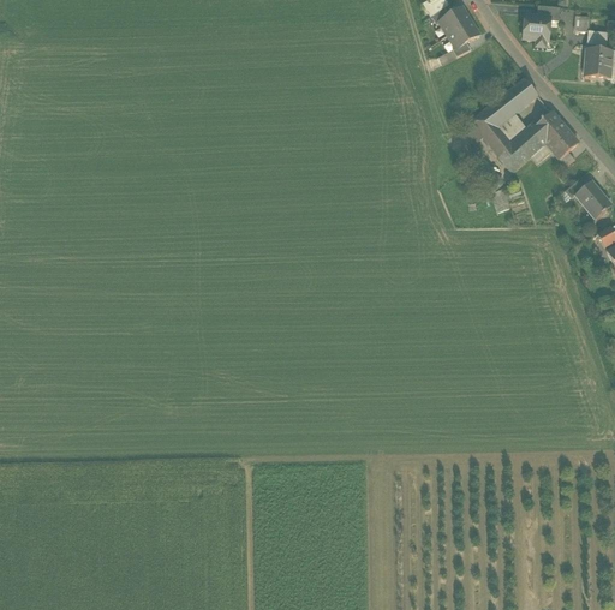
[(447,4),(445,0),(430,0),(428,0),(424,3),(430,15),(445,5),(447,4)]
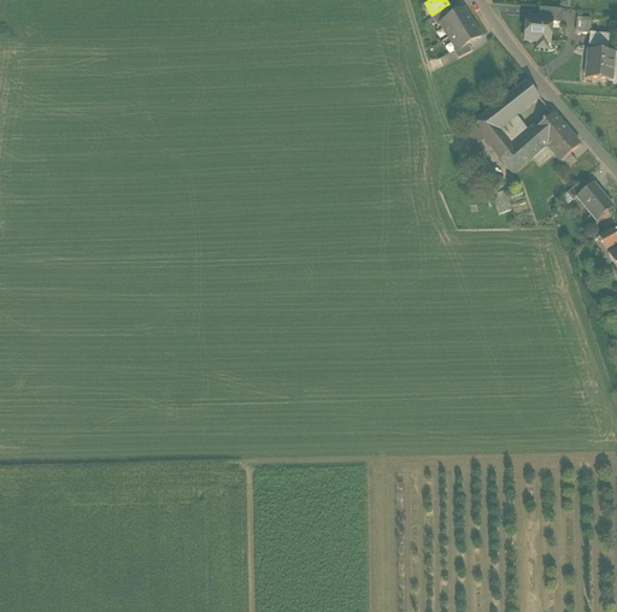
[(551,18),(559,19),(560,6),(540,4),(539,15),(551,16),(551,18)]
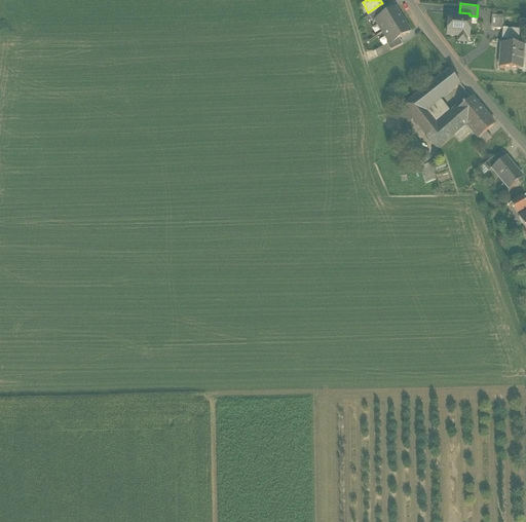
[(369,13),(373,20),(376,17),(376,16),(384,11),(380,4),(368,12),(369,13)]
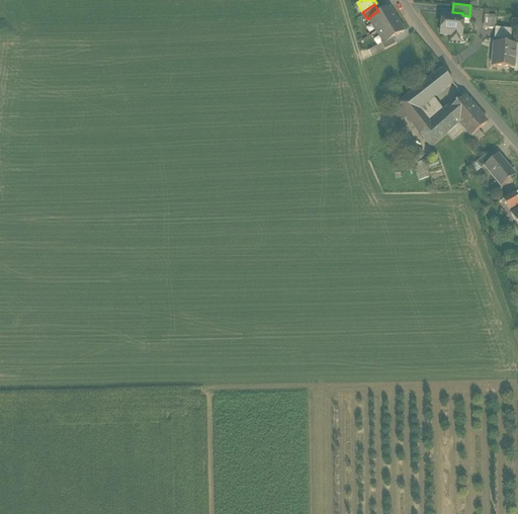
[(383,38),(384,39),(393,34),(403,28),(389,5),(378,11),(370,16),(370,17),(383,38)]
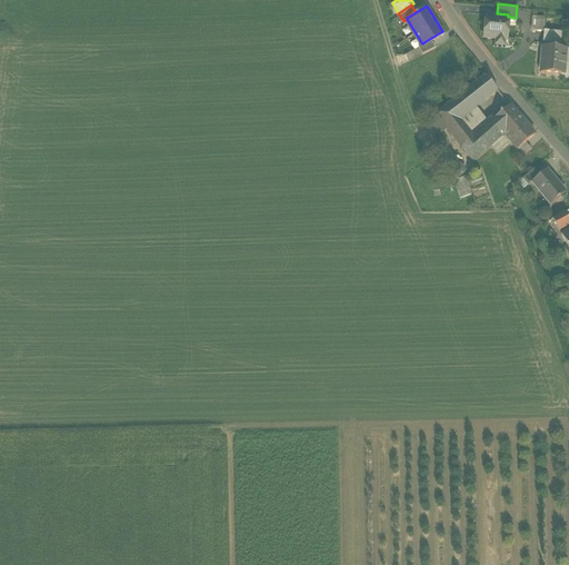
[(506,37),(507,37),(508,17),(508,15),(497,13),(486,12),(483,35),(495,36),(506,37)]
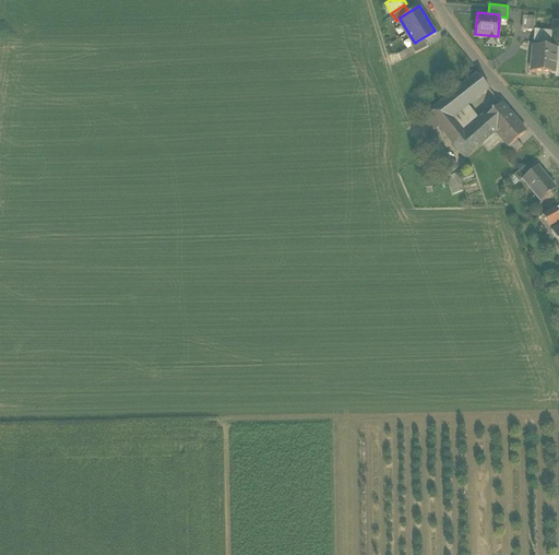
[(533,38),(550,39),(551,30),(551,28),(534,26),(535,13),(524,13),(523,26),(534,27),(533,38)]
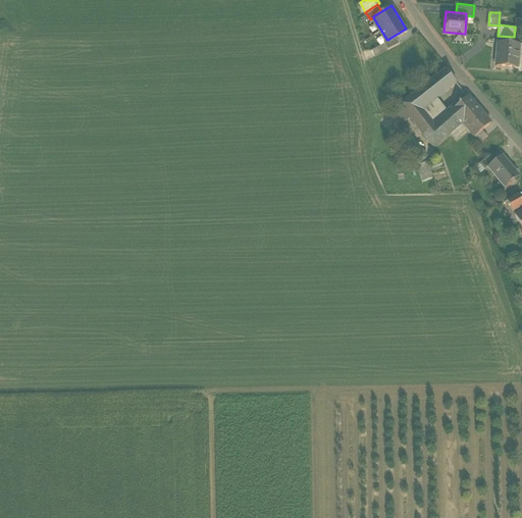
[(383,41),(387,47),(400,41),(396,35),(387,40),(386,39),(383,41)]
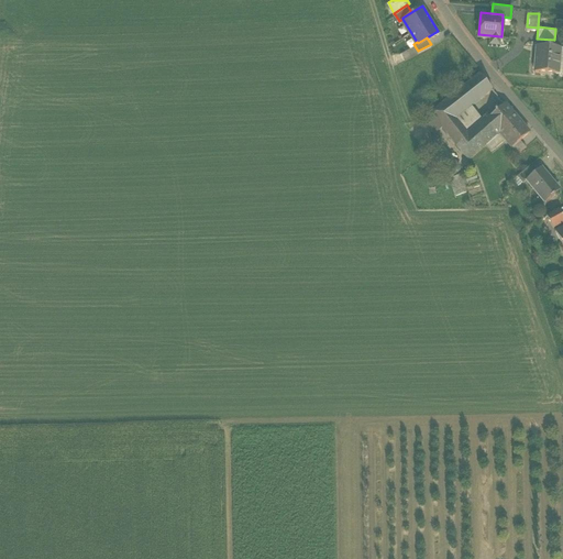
[(534,69),(554,70),(555,62),(559,62),(560,45),(537,43),(534,69)]
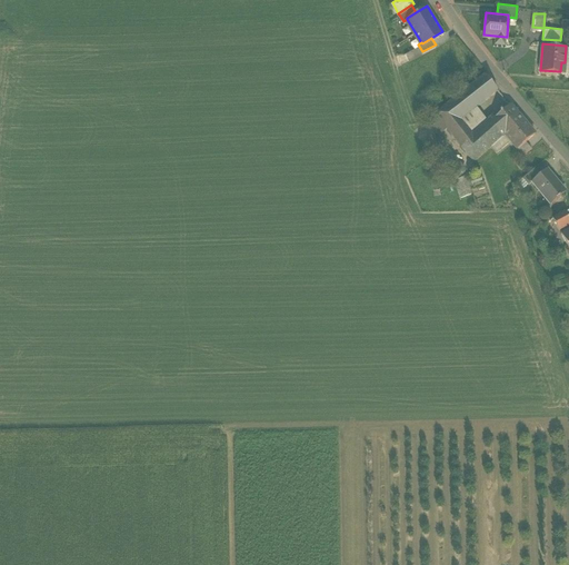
[(408,58),(422,51),(418,45),(403,51),(408,58)]
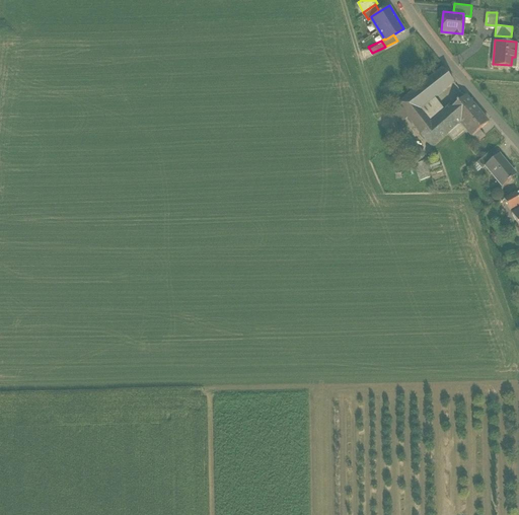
[(408,115),(408,116),(433,95),(453,79),(442,65),(389,105),(400,120),(408,115)]
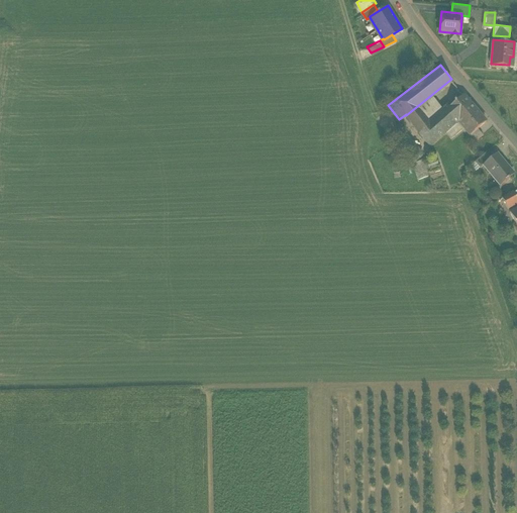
[(463,92),(448,105),(458,118),(458,119),(463,124),(470,131),(470,132),(478,125),(486,118),(463,92)]
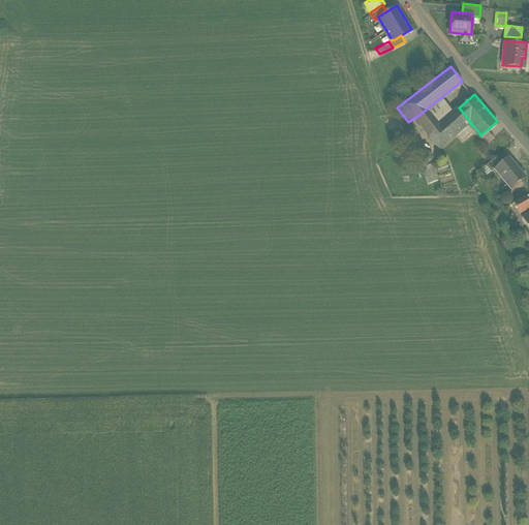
[(415,118),(421,124),(431,115),(446,103),(441,97),(415,118)]
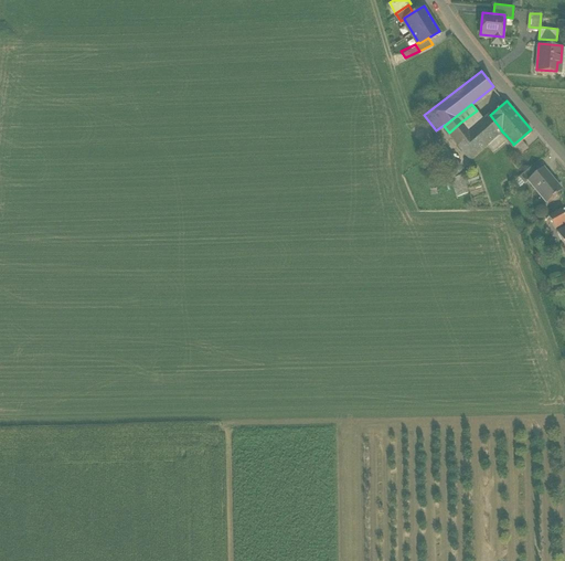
[(482,117),(477,110),(460,123),(449,133),(458,144),(469,134),(466,131),(482,117)]
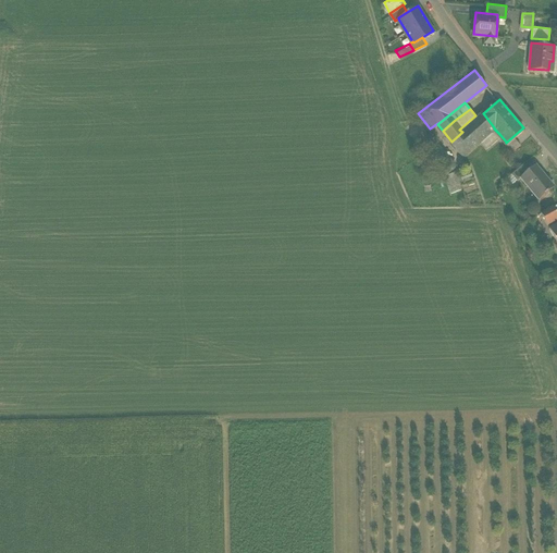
[(481,139),(494,128),(494,127),(483,113),(481,111),(475,115),(459,130),(462,132),(452,142),(463,155),(481,139)]
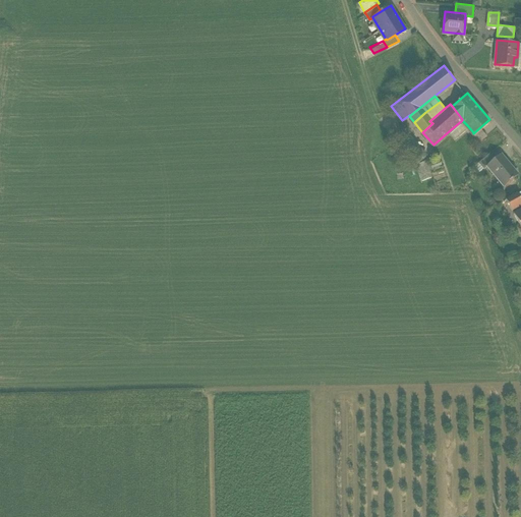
[(450,130),(455,136),(467,125),(462,120),(450,130)]
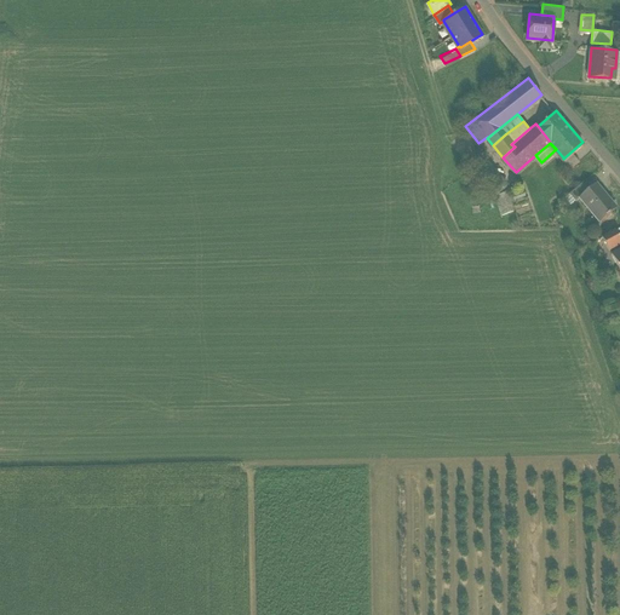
[(561,160),(567,168),(579,157),(573,150),(563,159),(563,157),(561,160)]
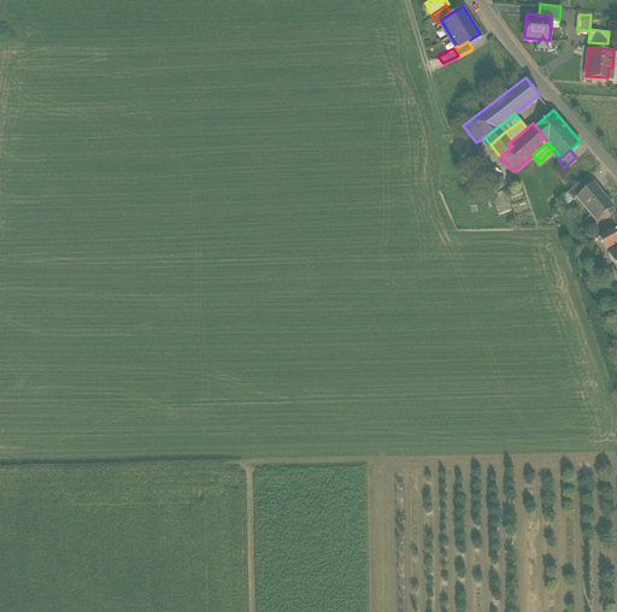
[(483,154),(479,158),(501,184),(505,181),(483,154)]
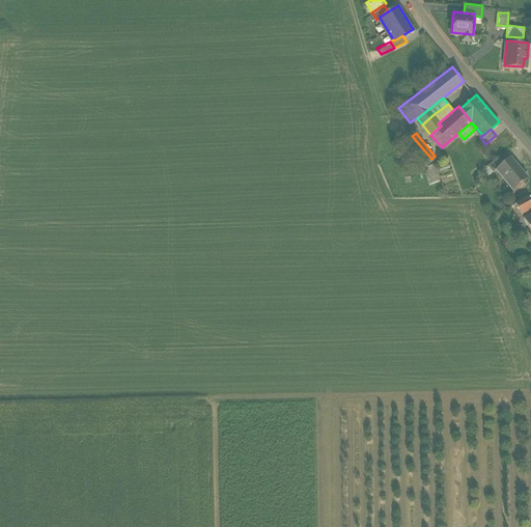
[(487,163),(493,169),(497,166),(505,159),(499,153),(487,163)]
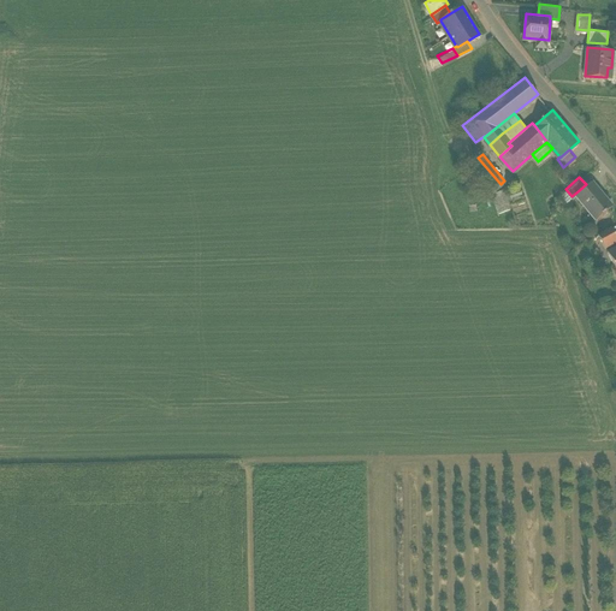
[(576,193),(596,217),(602,212),(603,212),(606,209),(605,208),(611,203),(591,179),(586,184),(576,193)]
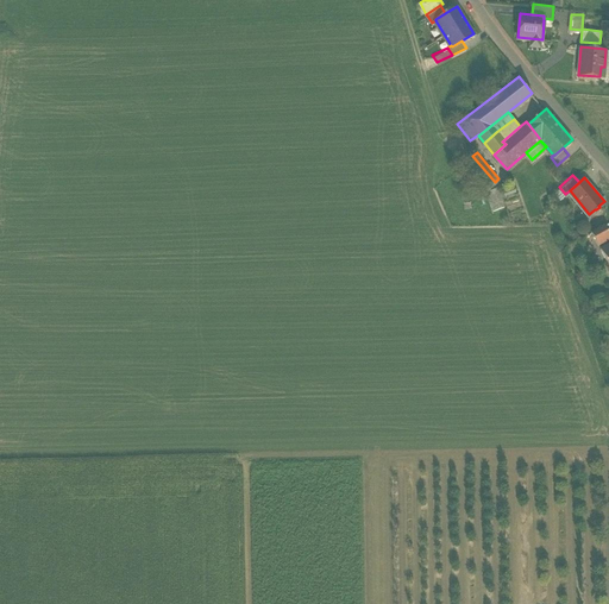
[(487,188),(487,189),(494,207),(503,203),(497,184),(489,187),(487,188)]
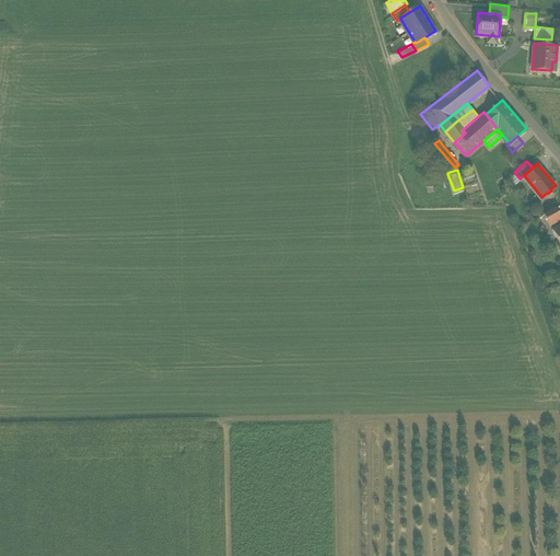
[(544,211),(550,222),(559,217),(559,212),(556,205),(544,211)]
